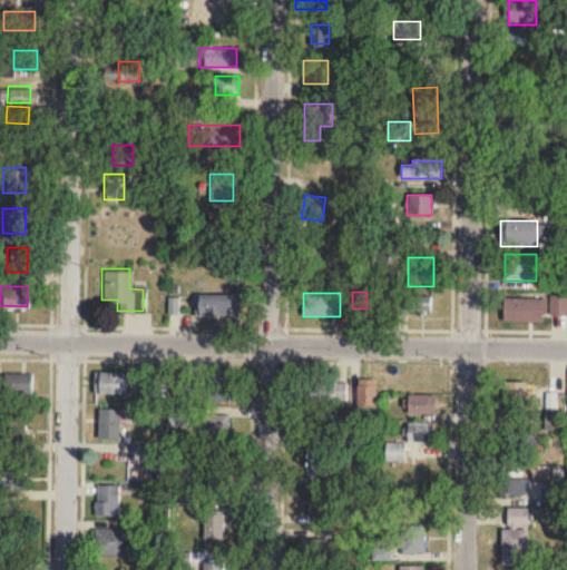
[(237,316),(237,294),(203,294),(203,316),(237,316)]
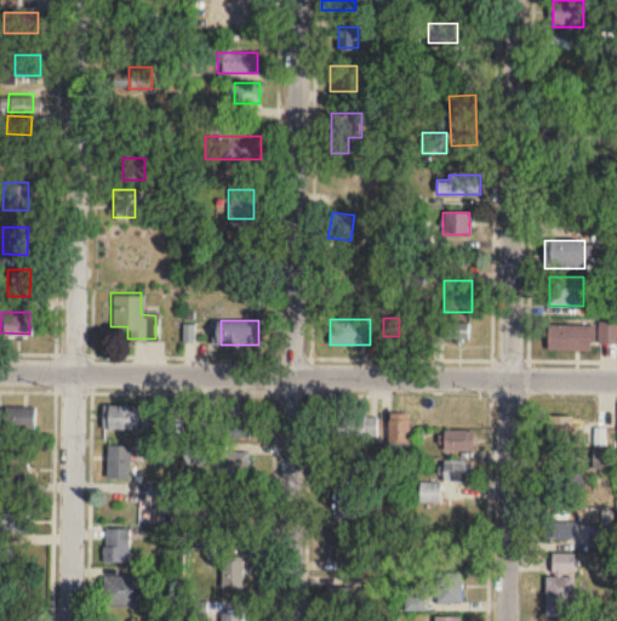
[(596,343),(616,343),(616,322),(596,322),(596,343)]
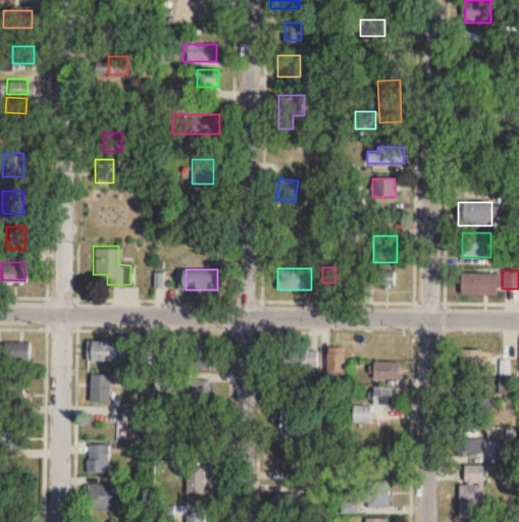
[(372,285),(396,285),(396,271),(372,271),(372,285)]
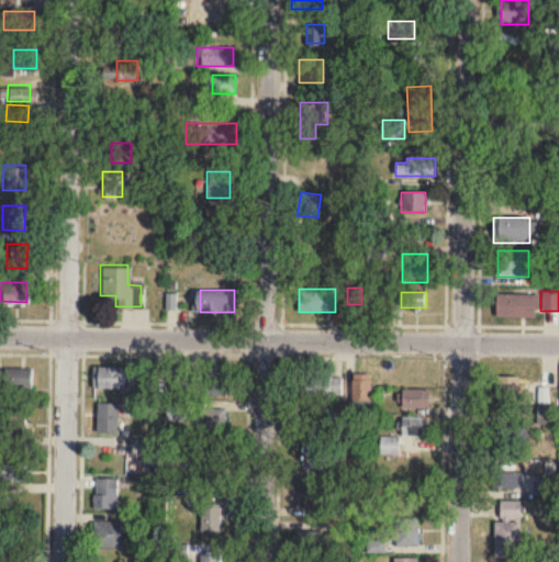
[(498,317),(537,317),(537,294),(498,294),(498,317)]
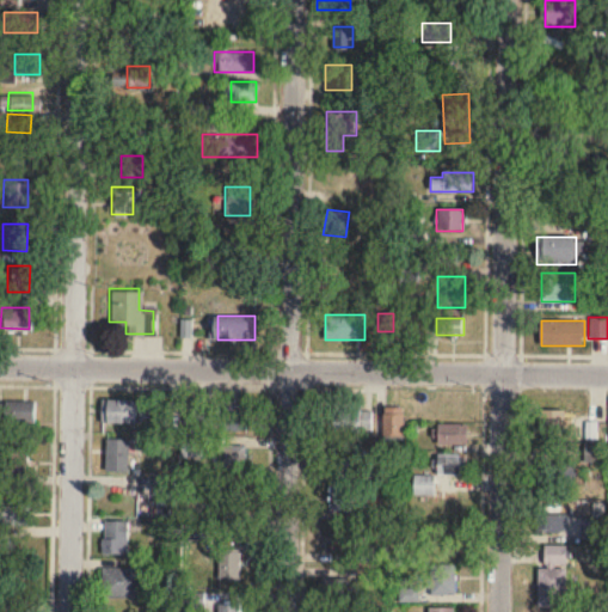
[(100,423),(153,423),(153,411),(146,411),(146,401),(100,401),(100,423)]
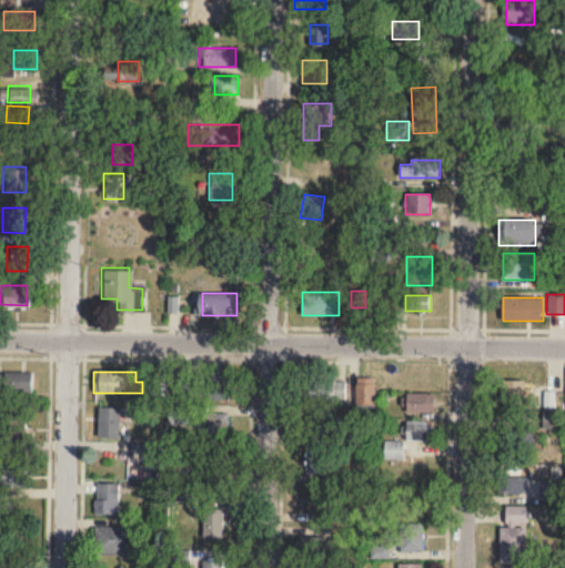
[(0,393),(32,393),(32,374),(0,374),(0,393)]
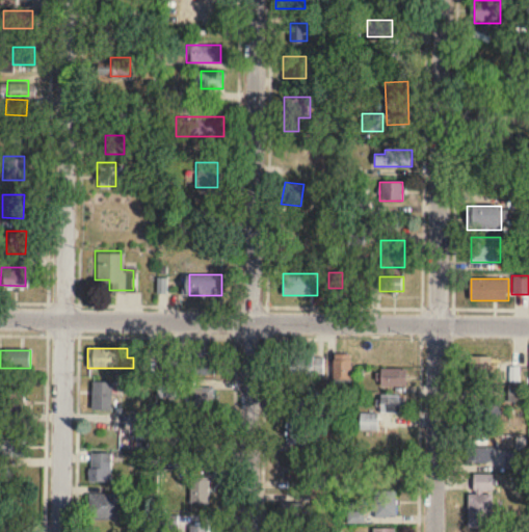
[(163,351),(163,373),(183,373),(183,351),(163,351)]
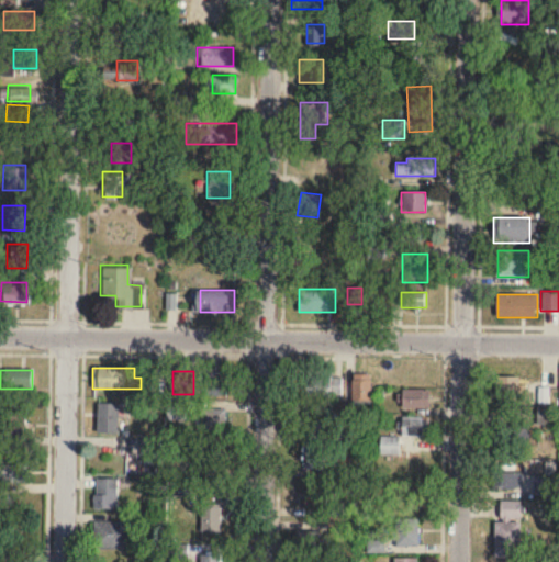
[(205,396),(227,396),(227,371),(205,371),(205,396)]
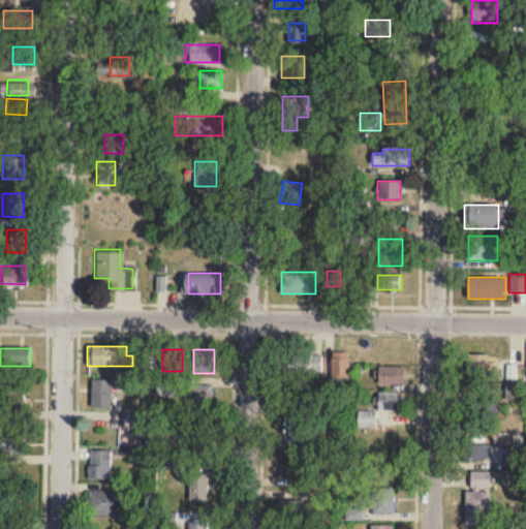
[(332,353),(332,379),(350,379),(350,353),(332,353)]
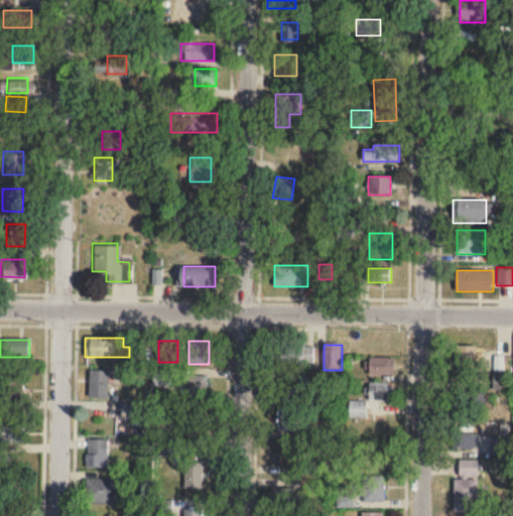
[(280,363),(313,363),(313,346),(280,346),(280,363)]
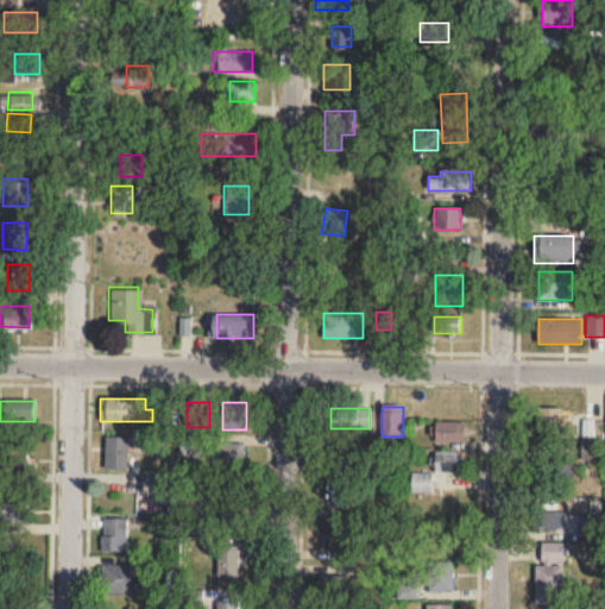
[(566,408),(537,408),(537,437),(566,437),(566,408)]
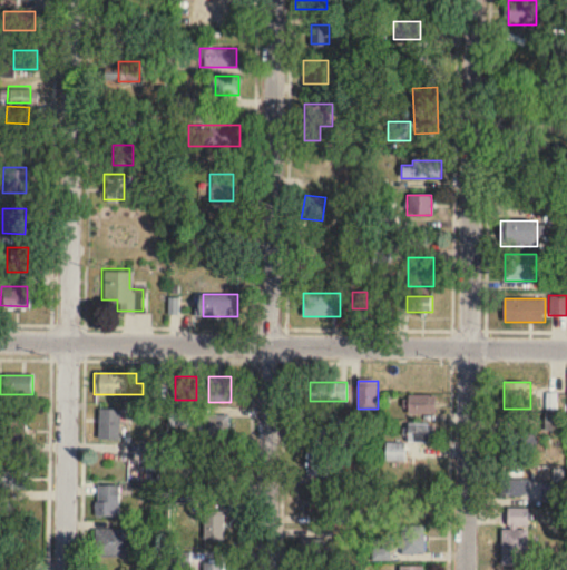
[(436,395),(404,395),(404,414),(436,414),(436,395)]
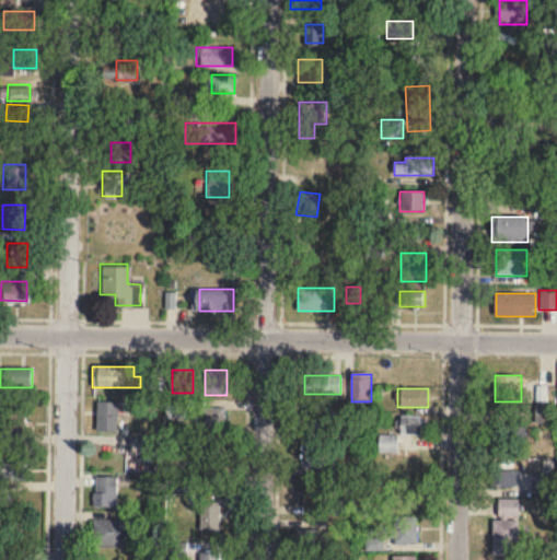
[(165,400),(165,419),(185,419),(185,400),(165,400)]
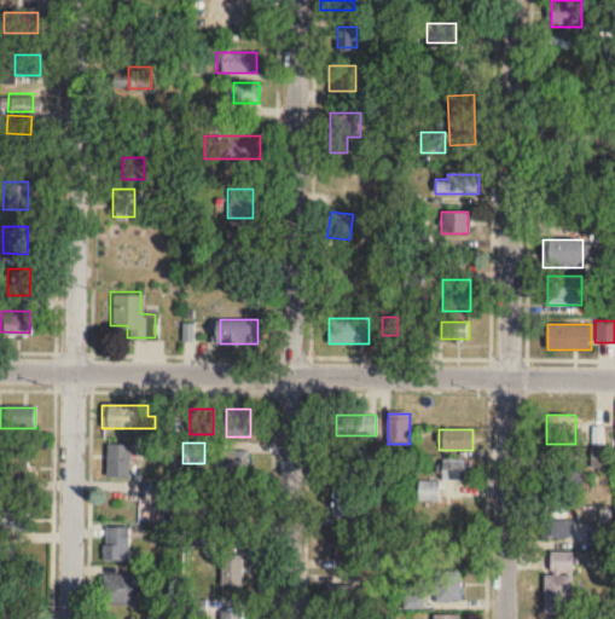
[(131,445),(106,445),(106,478),(131,478),(131,445)]
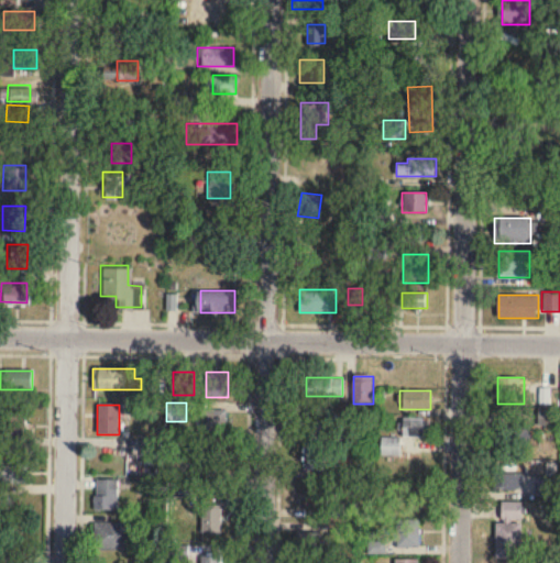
[(557,408),(536,408),(536,426),(557,426),(557,408)]
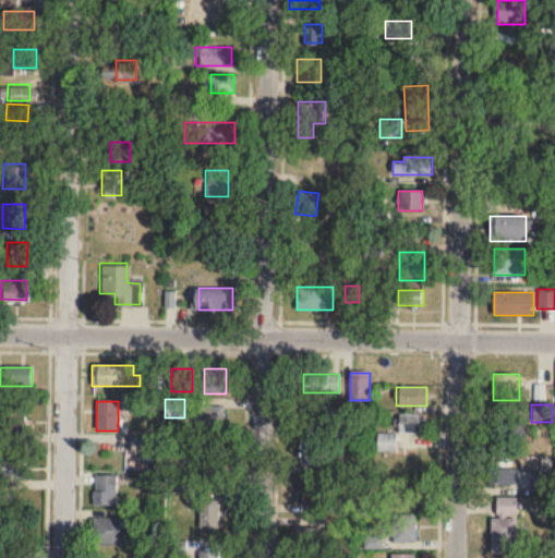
[(225,431),(225,405),(198,405),(198,431),(225,431)]
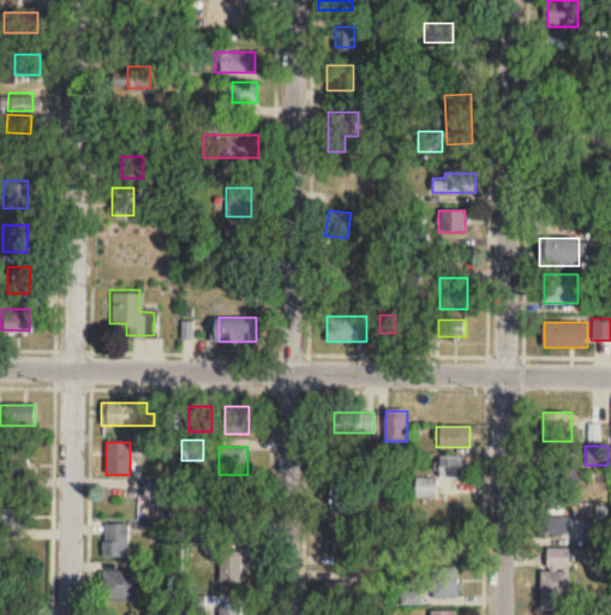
[(28,449),(0,449),(0,475),(28,475),(28,449)]
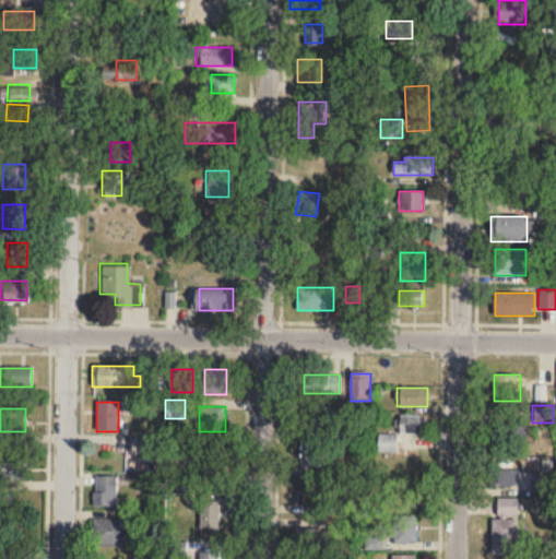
[(427,416),(397,416),(397,433),(427,433),(427,416)]
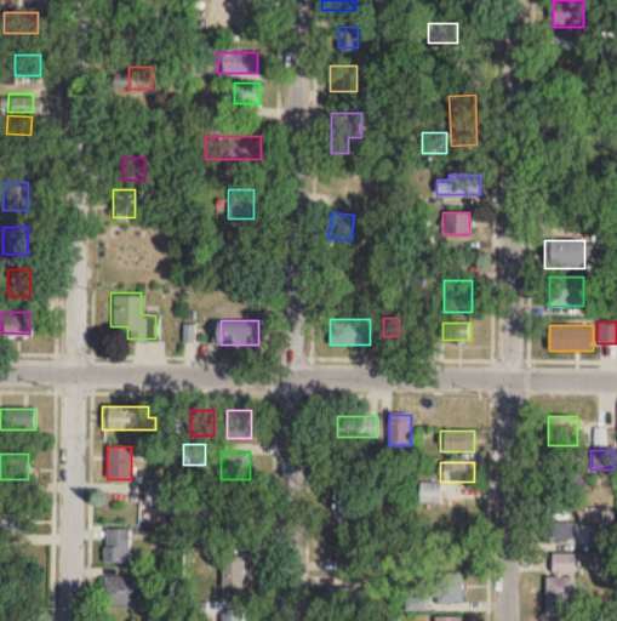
[(440,502),(440,484),(418,484),(418,502),(440,502)]
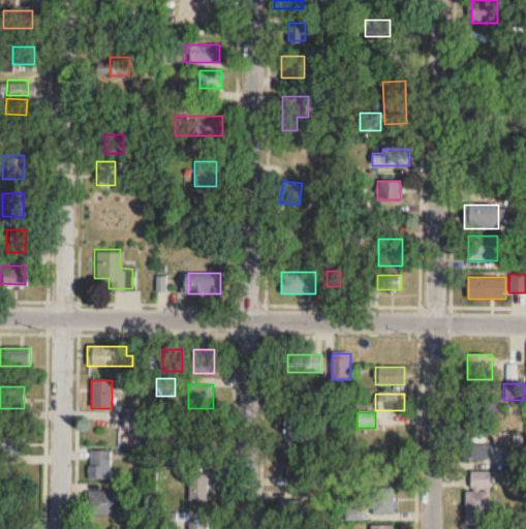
[(132,428),(151,428),(151,413),(132,413),(132,428)]
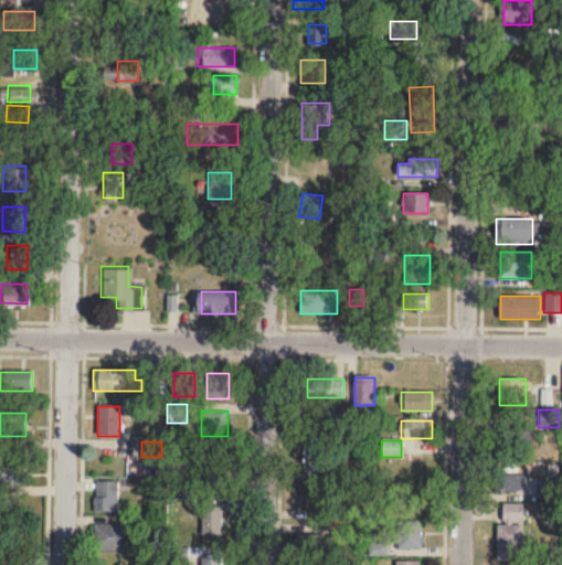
[(305,471),(324,471),(324,446),(305,446),(305,471)]
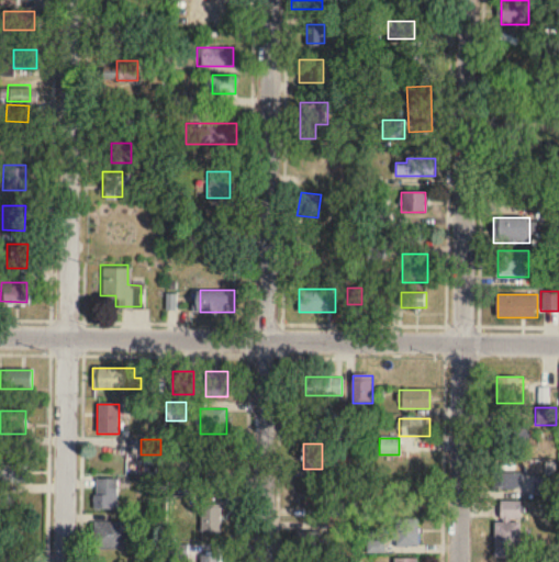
[(26,460),(0,460),(0,482),(26,483),(26,460)]
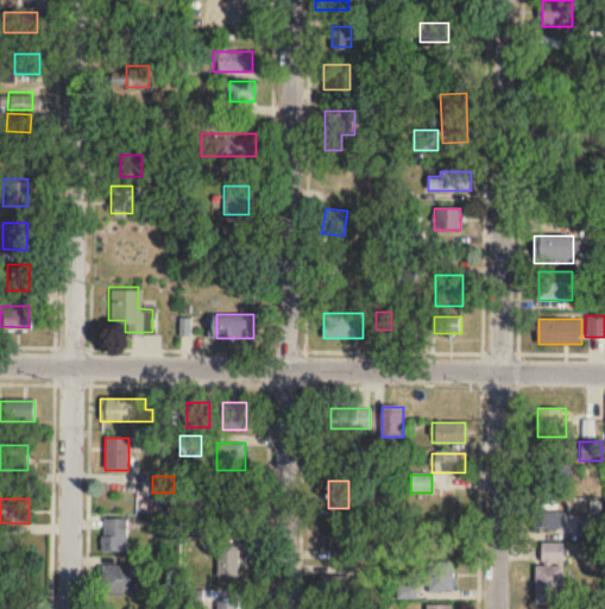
[(530,532),(563,532),(563,512),(530,512),(530,532)]
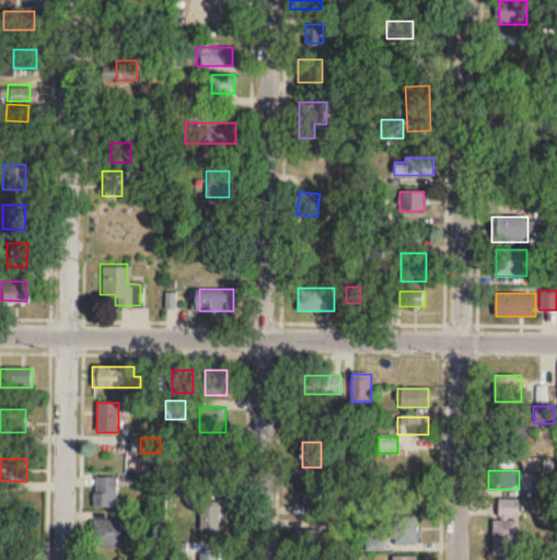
[(533,475),(533,494),(553,494),(553,475),(533,475)]
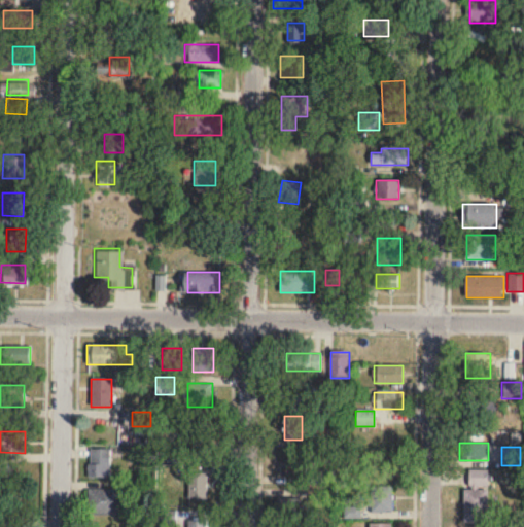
[(108,449),(88,449),(88,479),(108,479),(108,449)]
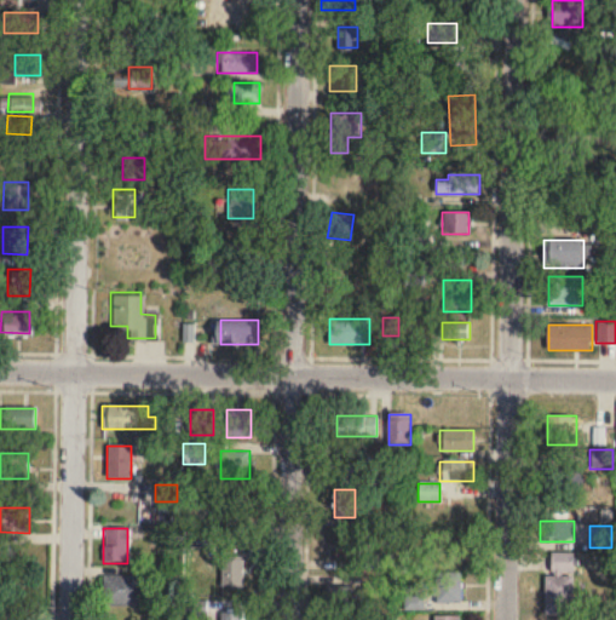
[(333,560),(357,560),(357,533),(333,533),(333,560)]
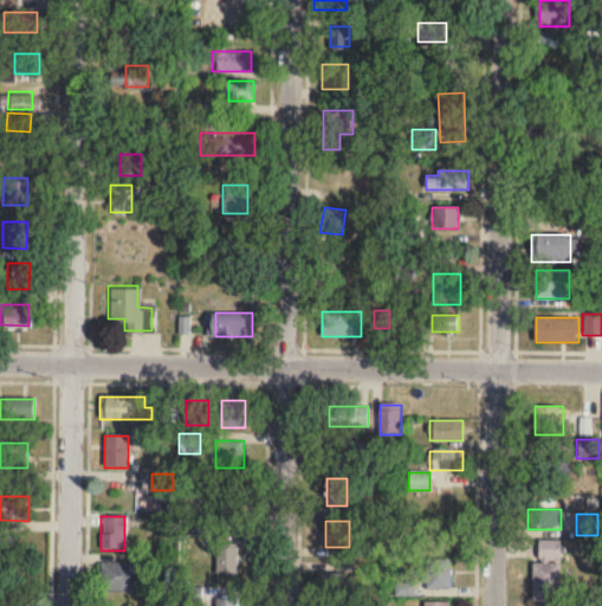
[(562,541),(539,541),(539,560),(562,560),(562,541)]
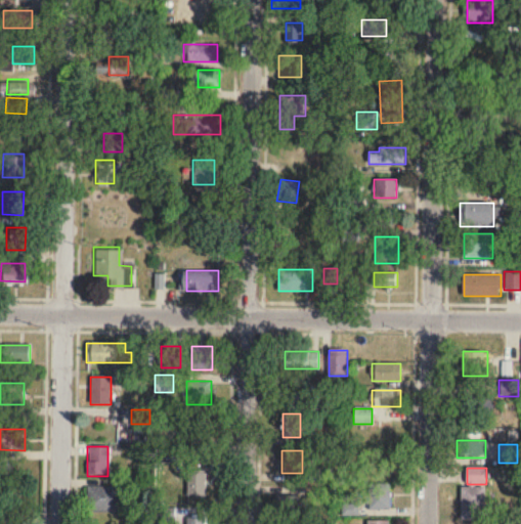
[(186,496),(206,496),(206,474),(186,474),(186,496)]
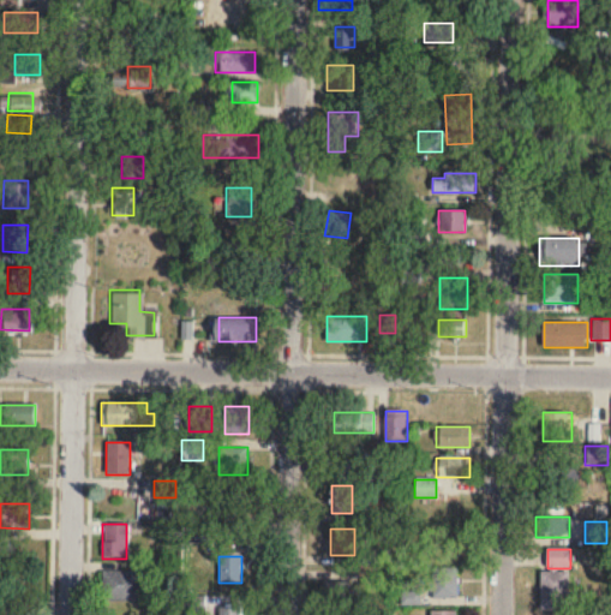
[(431,567),(431,598),(457,598),(457,567),(431,567)]
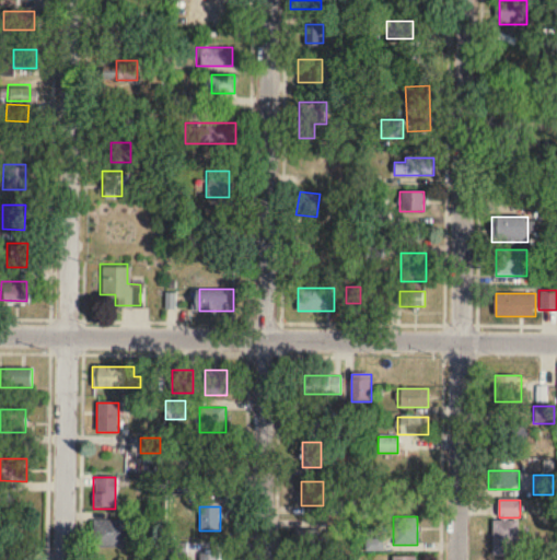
[(124,548),(124,520),(93,520),(93,548),(124,548)]
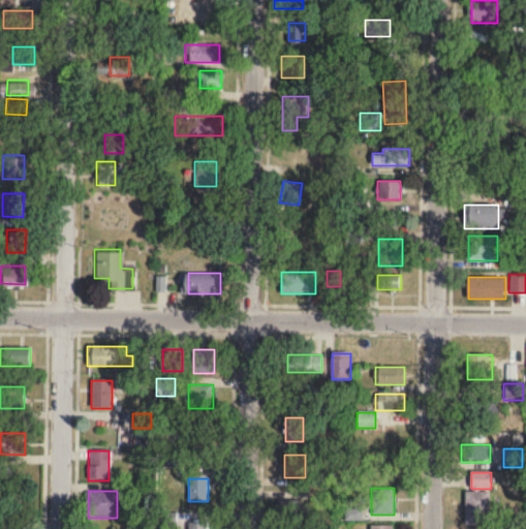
[(490,491),(466,491),(466,525),(490,525),(490,491)]
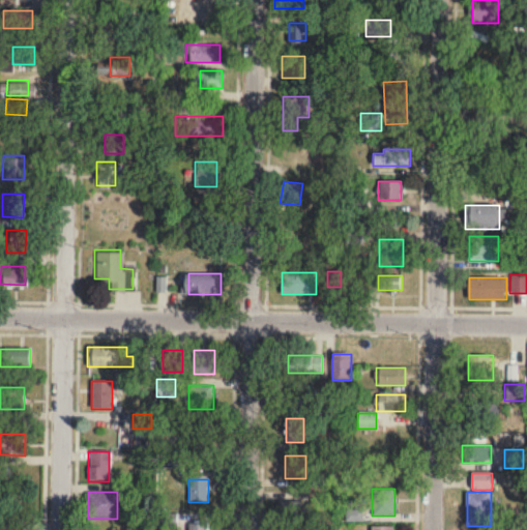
[(280,522),(299,522),(299,502),(280,502),(280,522)]
